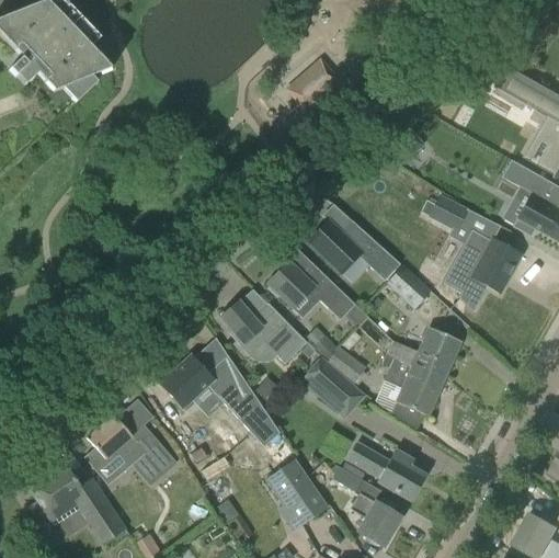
[(44,80),(55,91),(112,67),(48,0),(41,0),(0,16),(0,33),(14,49),(21,44),(50,75),(44,80)]
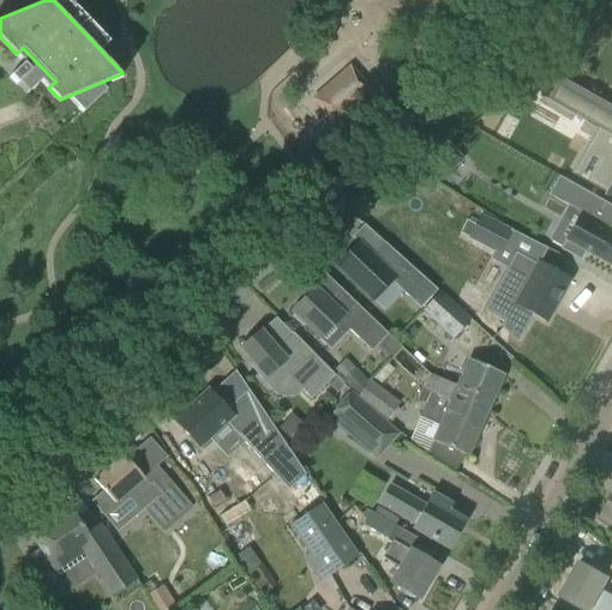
[(565,50),(557,66),(574,76),(583,60),(565,50)]
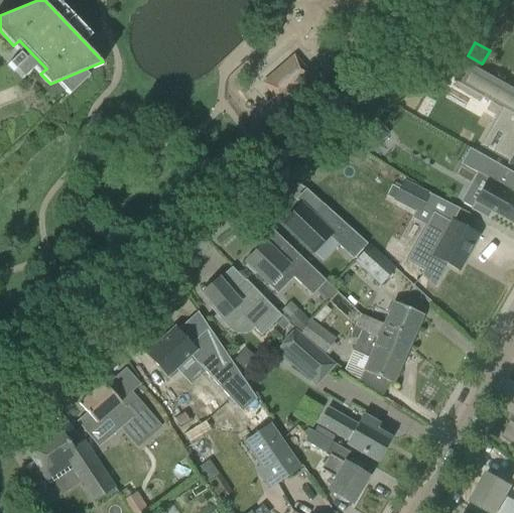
[(9,62),(23,78),(34,67),(20,51),(9,62)]
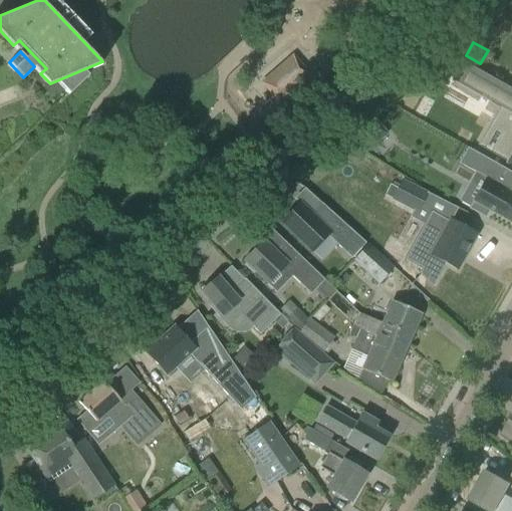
[(285,70),(272,81),(284,95),(310,73),(294,55),(281,66),(285,70)]
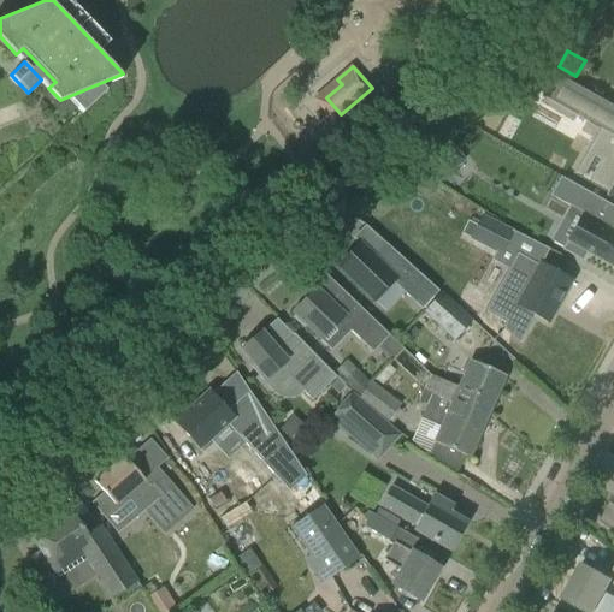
[(558,73),(544,96),(610,134),(603,148),(609,153),(606,159),(594,182),(613,192),(613,102),(559,72),(558,73)]
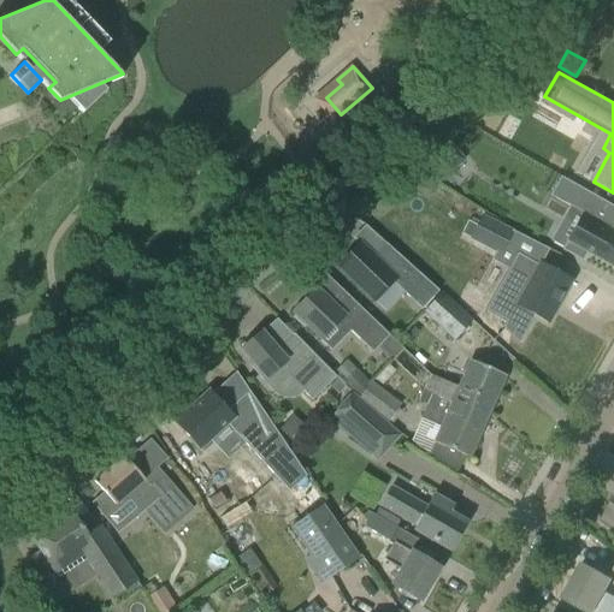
[(453,143),(423,168),(440,179),(466,158),(453,143)]
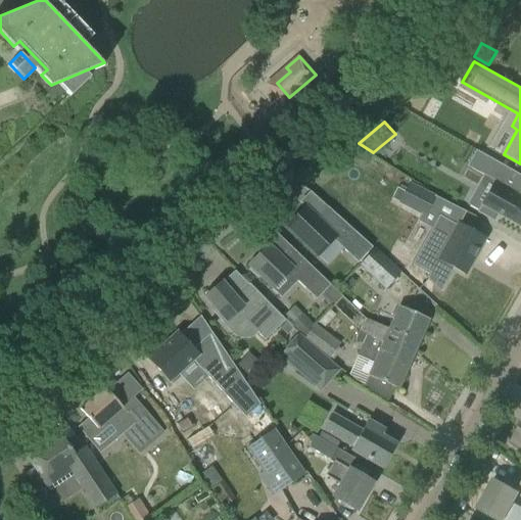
[(520,172),(478,148),(470,164),(495,179),(478,210),(494,220),(500,213),(520,224),(520,172)]
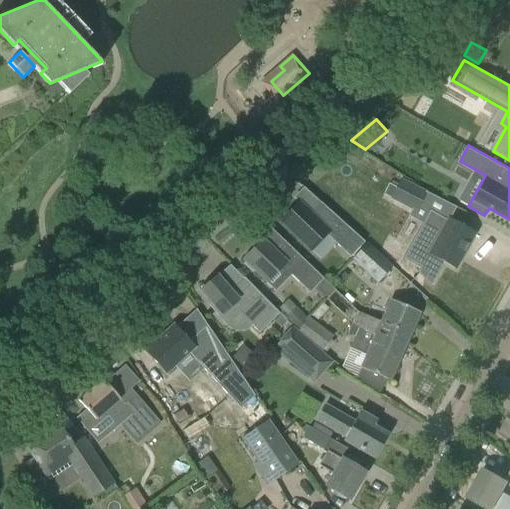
[(393,196),(417,208),(426,190),(402,178),(393,196)]
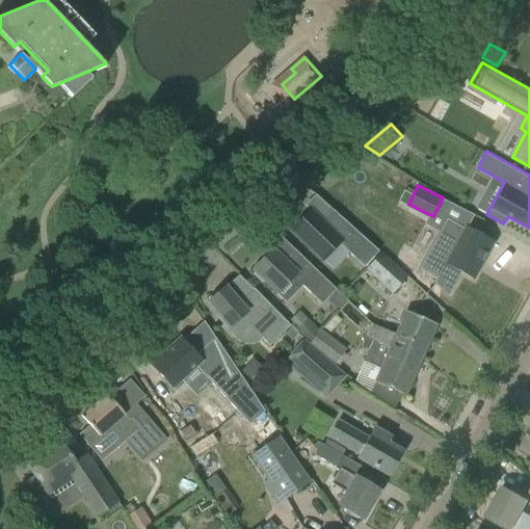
[(312,208),(293,228),(324,258),(340,241),(365,264),(379,248),(334,208),(323,219),(312,208)]
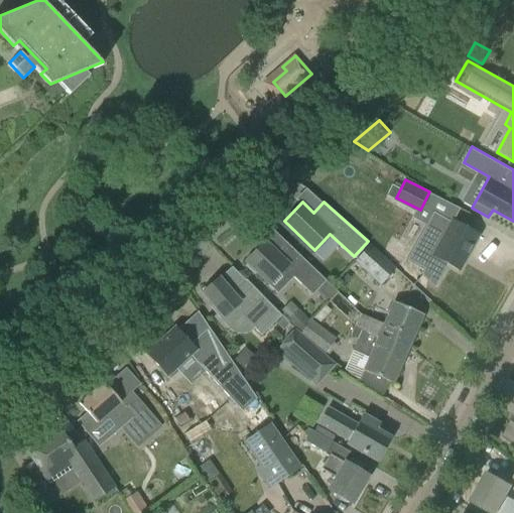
[(434,213),(408,258),(426,268),(422,274),(435,287),(450,262),(460,268),(479,233),(462,223),(453,218),(451,222),(434,213)]
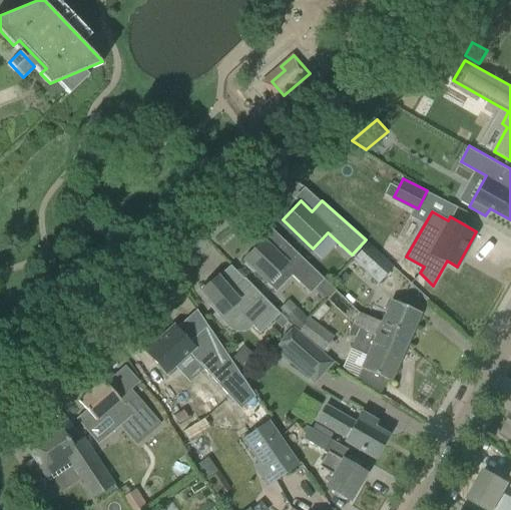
[(326,277),(286,238),(276,248),(264,237),(244,258),(247,261),(245,263),(253,271),(256,269),(269,281),(281,269),(285,272),(288,269),(311,292),(312,291),(323,279),(326,277)]
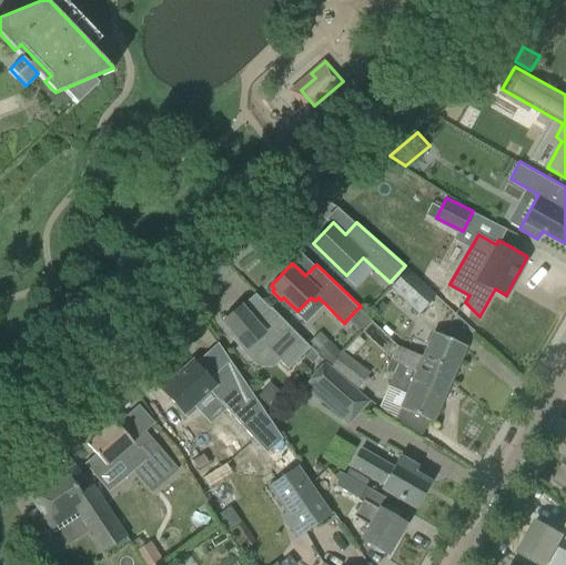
[(394,283),(392,285),(420,311),(420,310),(434,294),(436,292),(408,268),(394,283)]
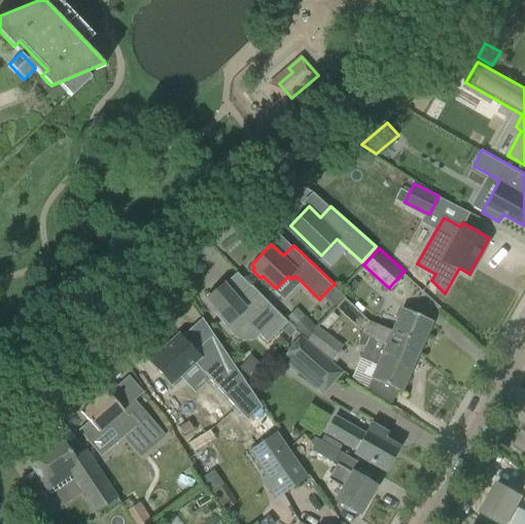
[(214,311),(224,323),(228,321),(236,329),(248,320),(268,341),(288,320),(252,283),(241,292),(237,287),(233,291),(224,281),(218,286),(217,284),(207,292),(209,294),(207,295),(217,309),(214,311)]
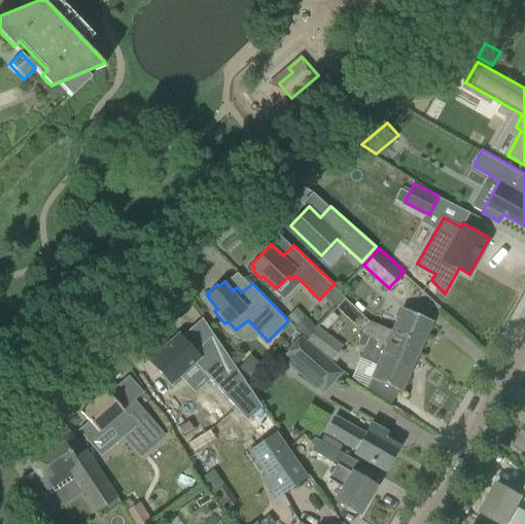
[(363,334),(370,337),(386,344),(387,343),(394,346),(395,342),(419,352),(433,319),(404,306),(392,329),(371,320),(363,334)]
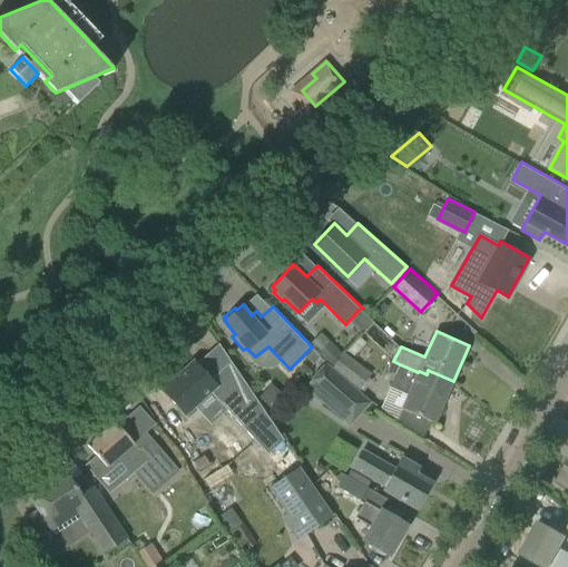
[(361,335),(348,349),(354,353),(365,341),(361,335)]
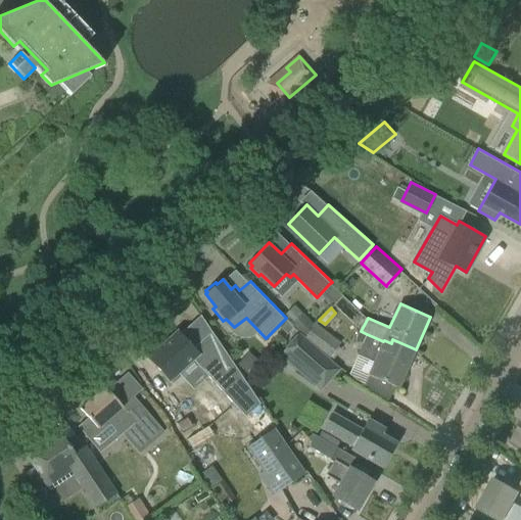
[(292,321),(302,331),(312,321),(302,311),(292,321)]
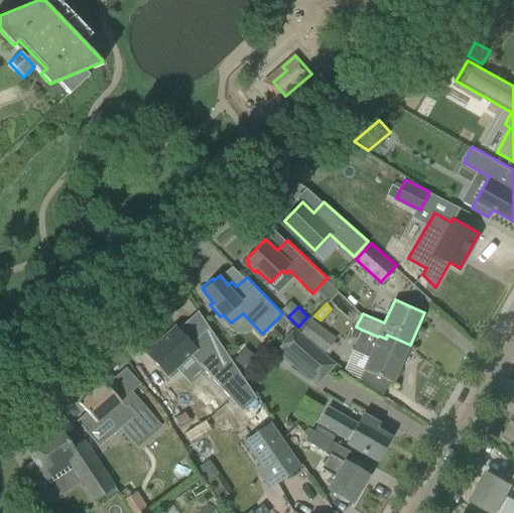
[(300,332),(326,350),(337,336),(311,317),(300,332)]
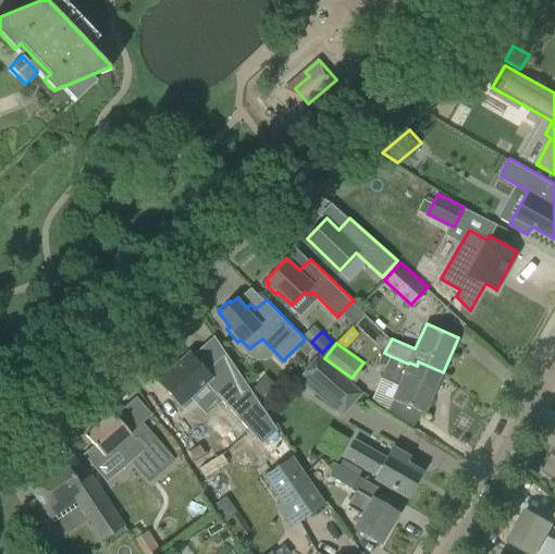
[(170,361),(156,376),(182,404),(206,381),(262,442),(278,429),(226,352),(207,370),(189,352),(174,367),(170,361)]
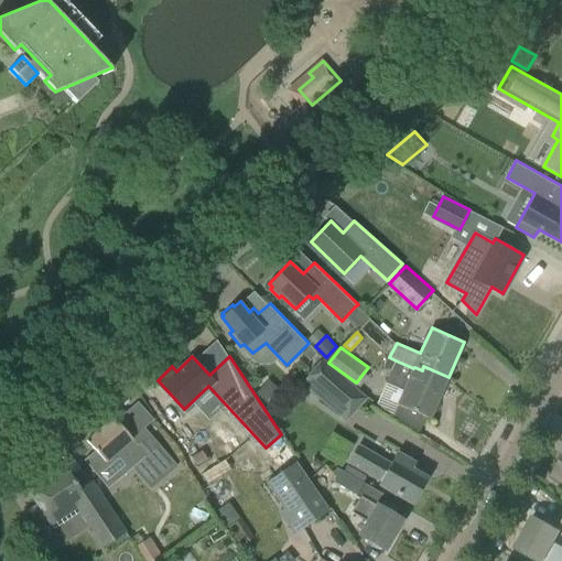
[(325,390),(321,395),(347,418),(366,396),(323,358),(309,375),(325,390)]
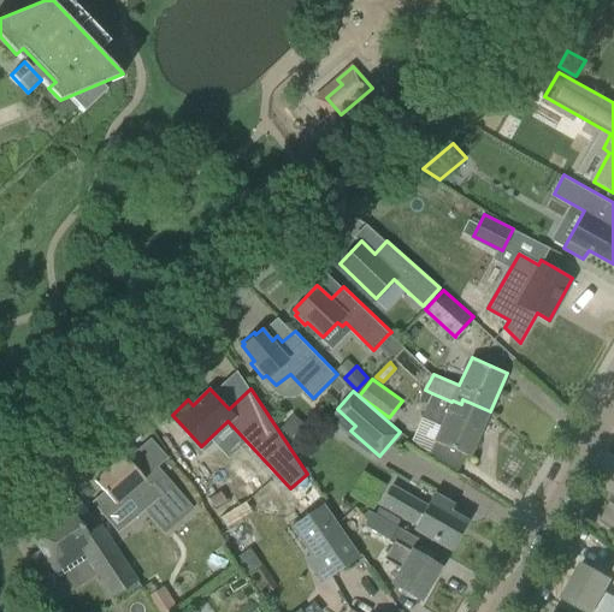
[(452,402),(432,393),(423,416),(442,425),(436,439),(471,455),(490,411),(462,399),(461,404),(453,400),(452,402)]
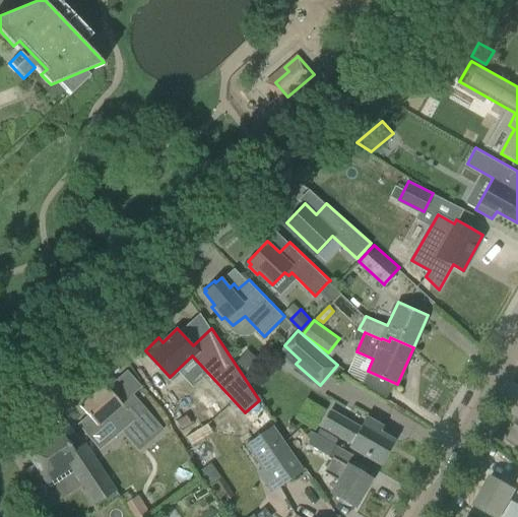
[(280,350),(296,364),(300,360),(284,345),(280,350)]
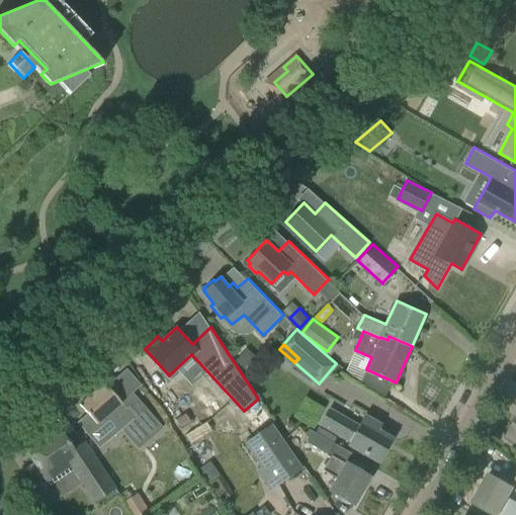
[(237,359),(246,366),(254,358),(245,350),(237,359)]
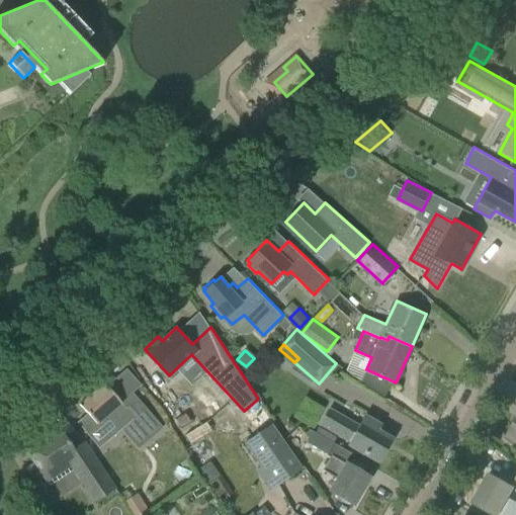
[(104,381),(80,403),(88,412),(78,421),(98,444),(131,416),(149,437),(162,426),(132,391),(120,400),(104,381)]
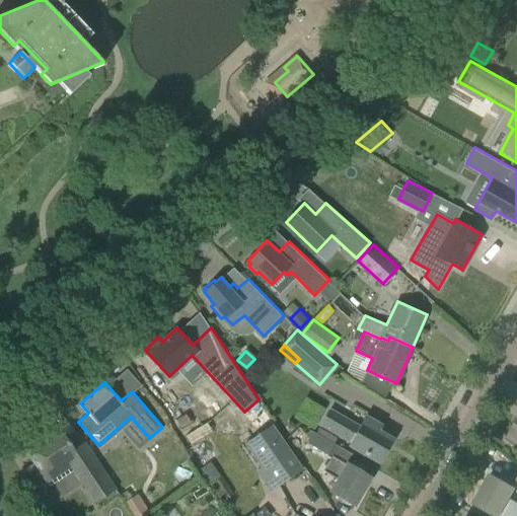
[(350,441),(349,443),(380,461),(393,438),(379,430),(382,425),(366,416),(359,426),(329,408),(320,424),(350,441)]
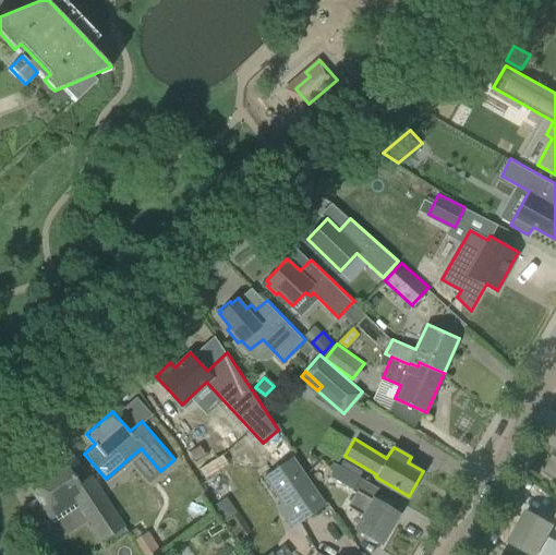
[(555,454),(546,469),(555,475),(555,454)]
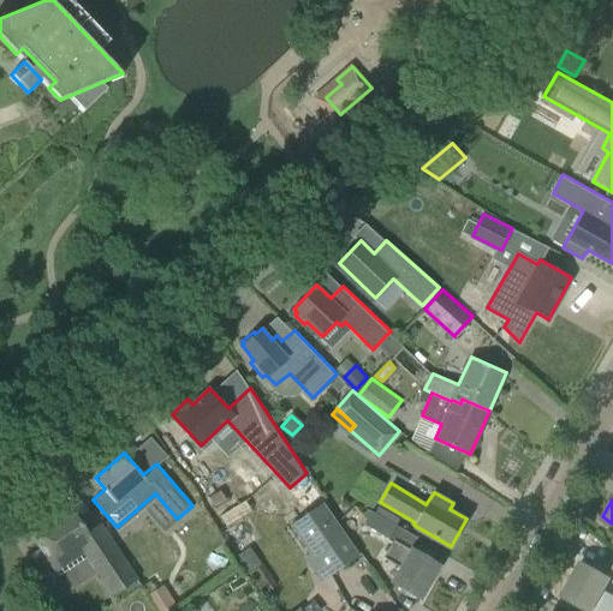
[(316,550),(332,574),(359,555),(323,502),(291,523),(311,552),(316,550)]
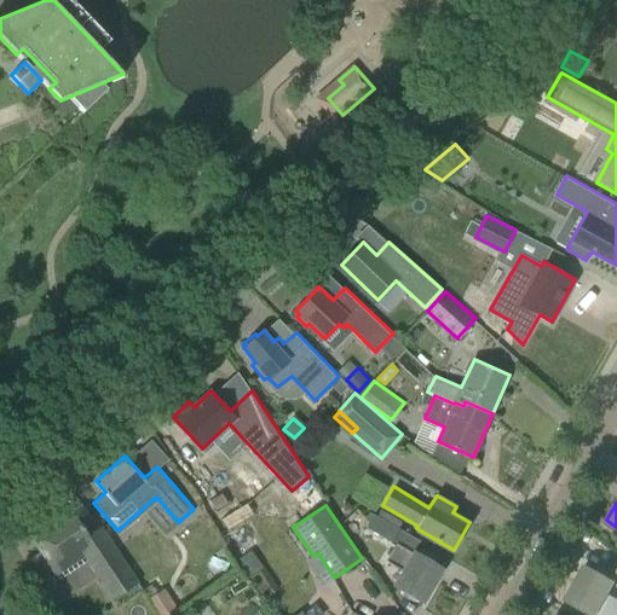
[(33,537),(56,573),(76,560),(85,555),(86,556),(115,598),(139,582),(115,546),(102,526),(88,534),(70,506),(56,516),(58,520),(33,537)]
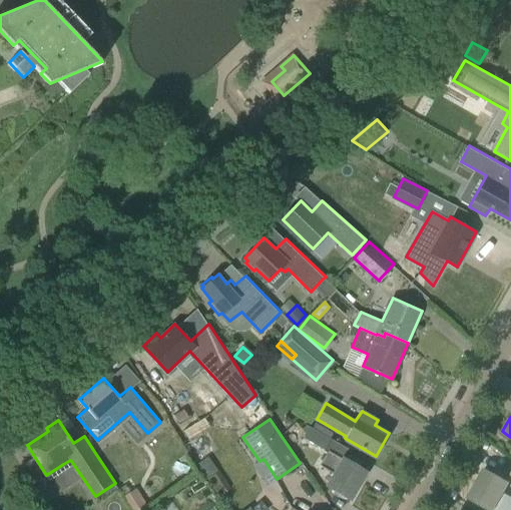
[(303,437),(324,449),(330,438),(310,426),(303,437)]
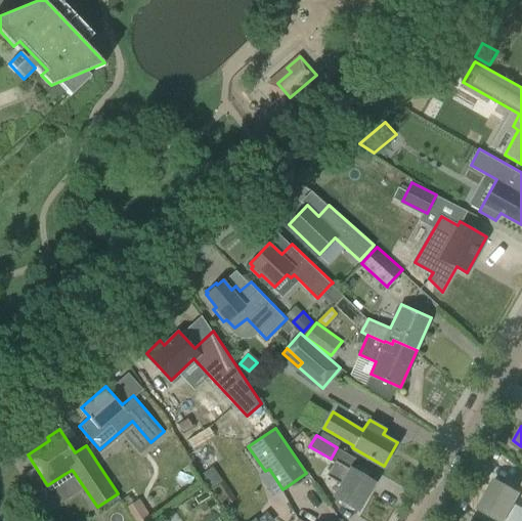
[(341,483),(334,495),(341,500),(358,510),(375,481),(350,467),(349,469),(335,461),(327,474),(341,483)]
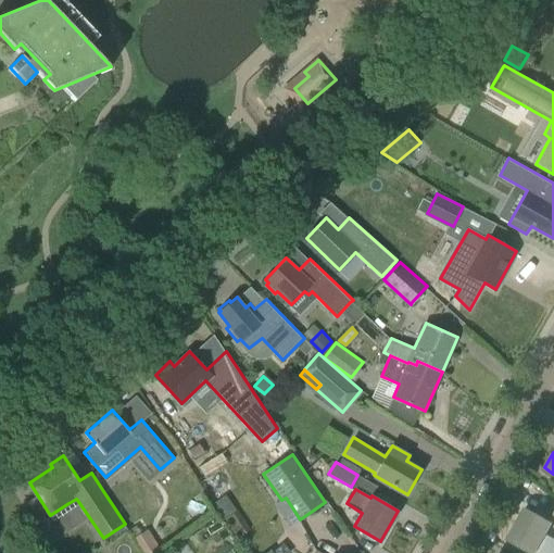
[(508,538),(533,552),(534,552),(538,549),(545,552),(553,552),(553,538),(546,533),(553,523),(526,507),(508,538)]
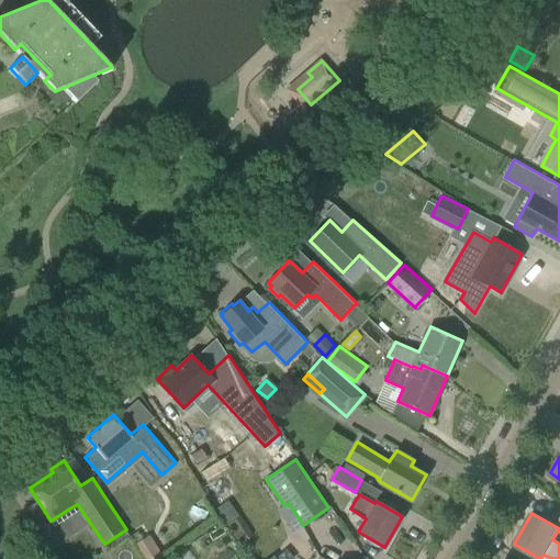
[(148,537),(136,544),(146,558),(160,558),(163,558),(148,537)]
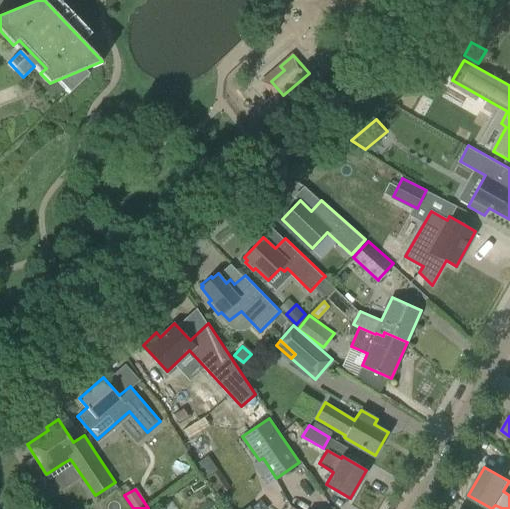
[(160,508),(181,508),(175,500),(160,508)]
